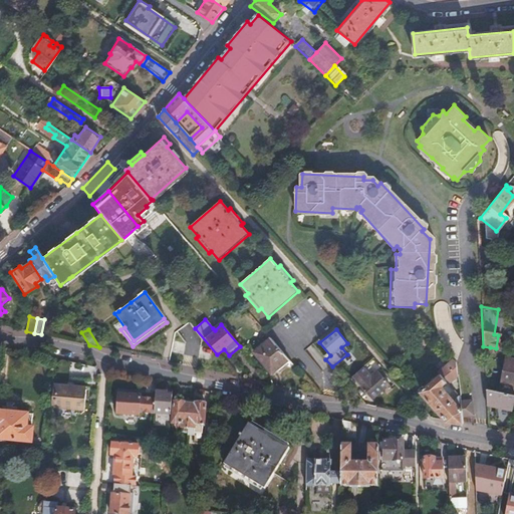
[(278,371),(290,360),(270,338),(253,352),(271,373),(278,371)]
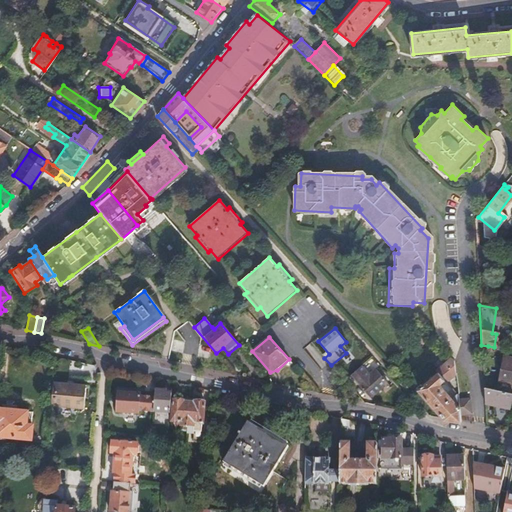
[(447,383),(455,376),(453,360),(450,357),(436,371),(438,372),(447,383)]
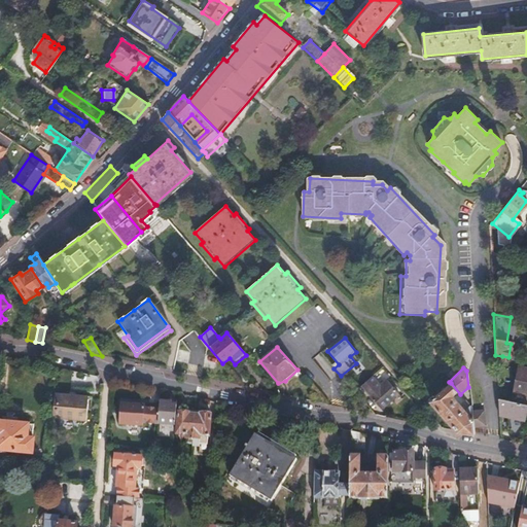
[(526,370),(519,369),(514,390),(526,393),(526,370)]
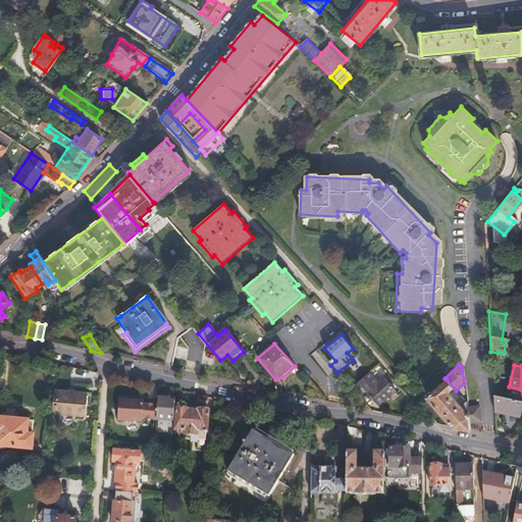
[(377,382),(371,375),(359,384),(378,406),(396,389),(384,376),(377,382)]
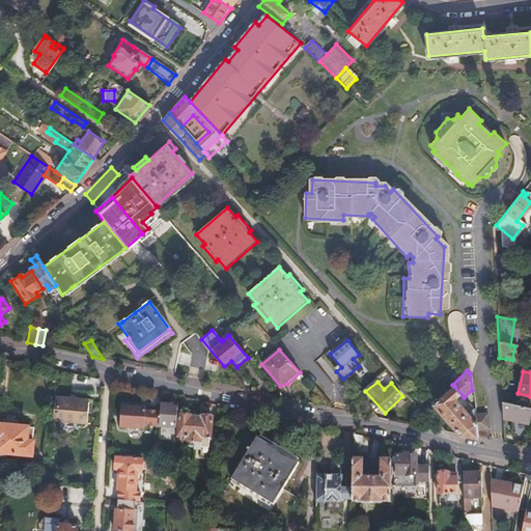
[(462,435),(478,439),(477,431),(475,414),(472,390),(464,397),(454,386),(435,404),(462,435)]
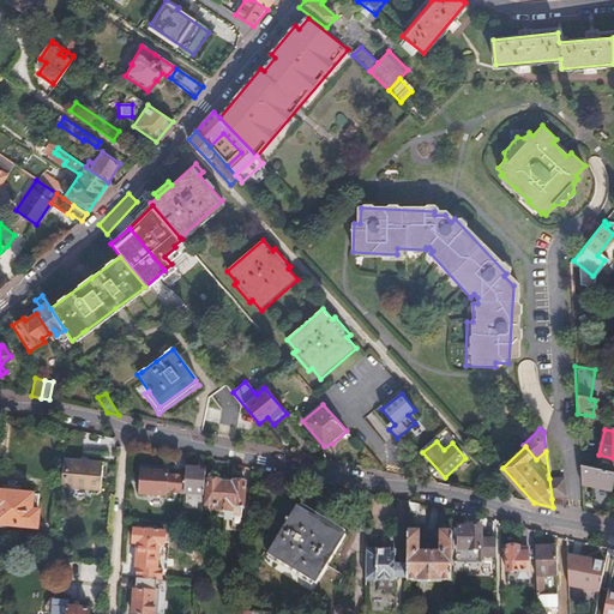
[(101,462),(61,458),(60,486),(84,488),(84,489),(86,494),(96,494),(98,489),(101,462)]
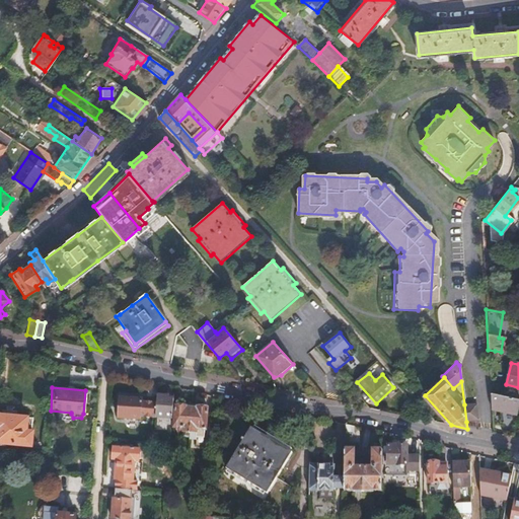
[(503,396),(490,393),(492,425),(504,424),(503,396)]
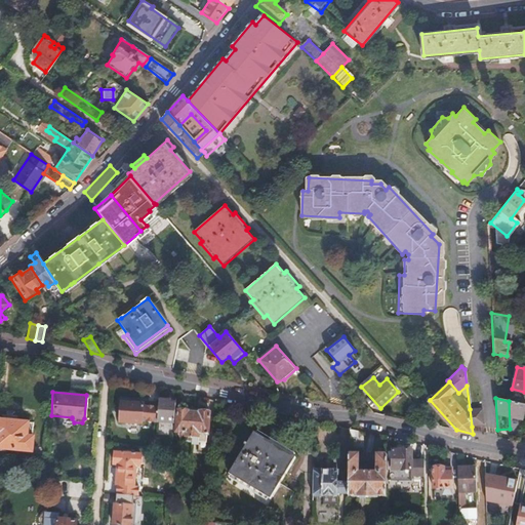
[(158,407),(157,419),(173,421),(174,401),(159,400),(158,407)]
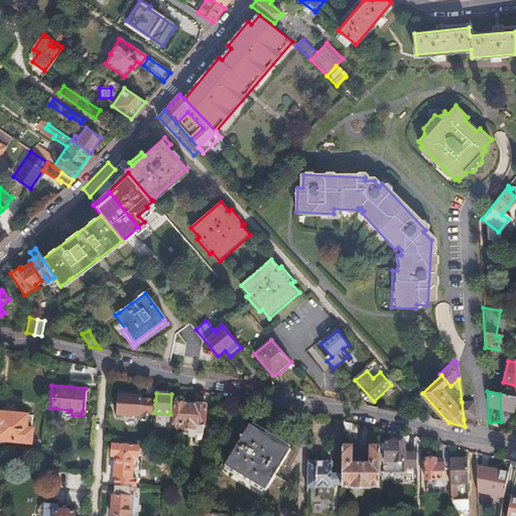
[(119,396),(118,415),(139,416),(139,414),(154,415),(154,412),(155,400),(140,399),(140,397),(119,396)]
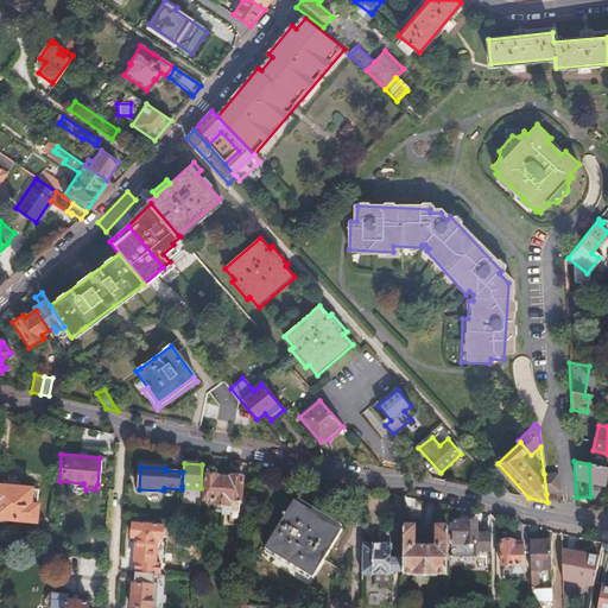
[(544,474),(546,494),(561,492),(557,472),(544,474)]
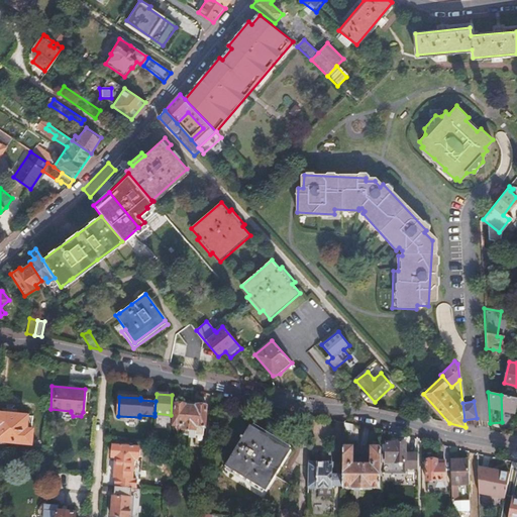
[(186,428),(190,428),(192,405),(187,405),(187,402),(179,402),(178,405),(177,405),(175,425),(186,425),(186,428)]
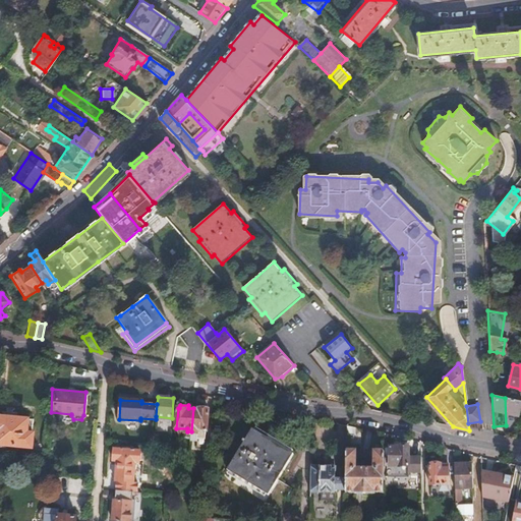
[(193,408),(191,431),(197,431),(197,428),(207,428),(208,408),(193,408)]
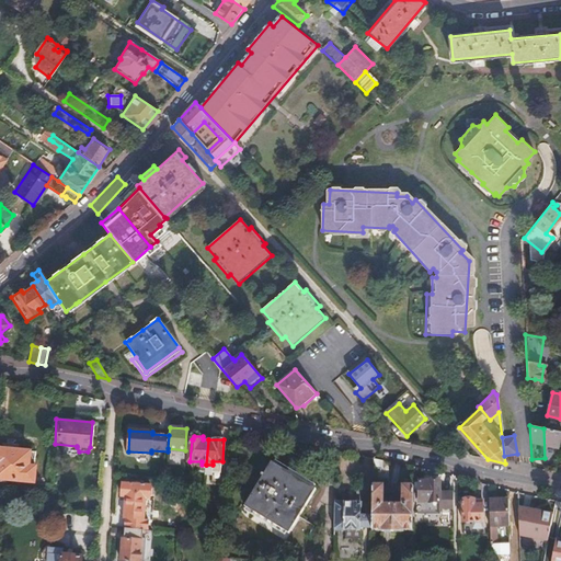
[(34,474),(35,462),(31,462),(32,447),(24,446),(8,445),(0,444),(0,471),(1,471),(0,476),(14,477),(15,473),(34,474)]
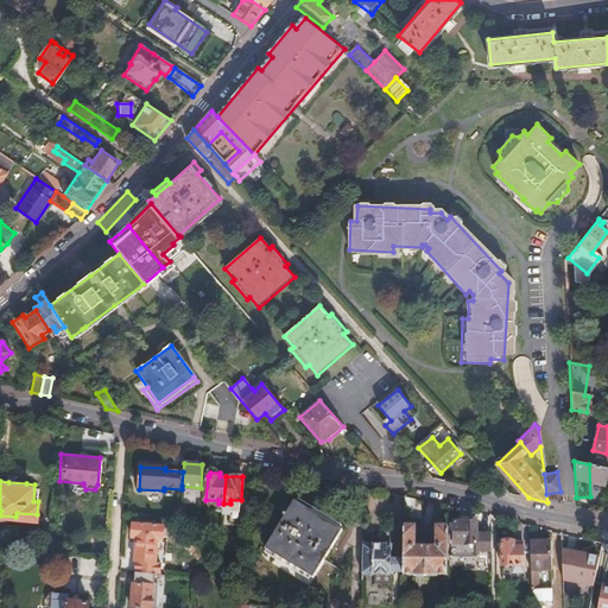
[(293,500),(264,549),(311,578),(341,530),(293,500)]
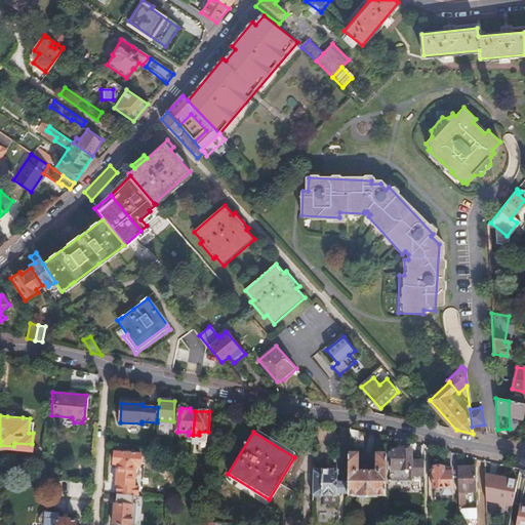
[(410,471),(423,471),(423,459),(410,459),(410,451),(391,450),(391,470),(410,471)]
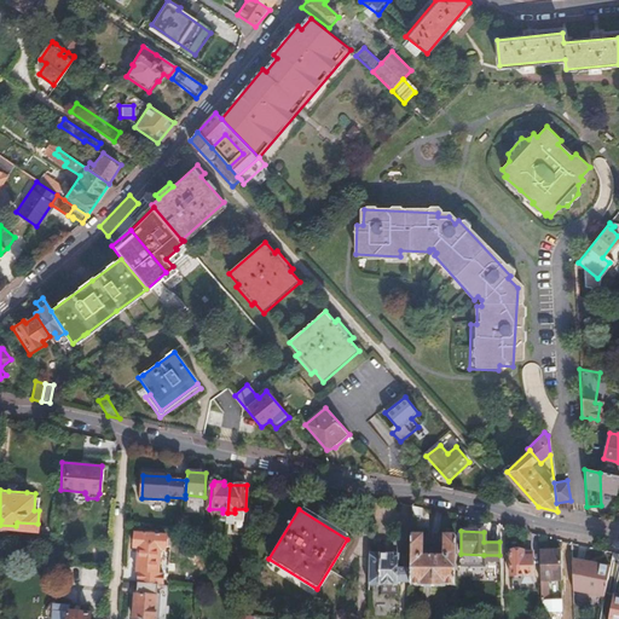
[(134,533),(133,548),(138,548),(137,572),(157,573),(160,549),(162,549),(163,536),(134,533)]
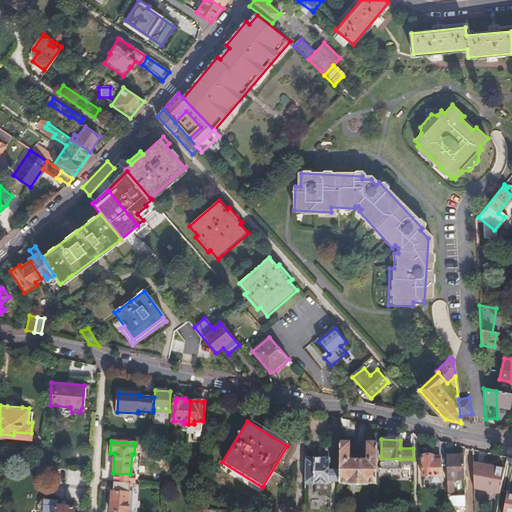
[(350,443),(340,442),(339,483),(376,484),(377,443),(366,443),(366,459),(350,459),(350,443)]
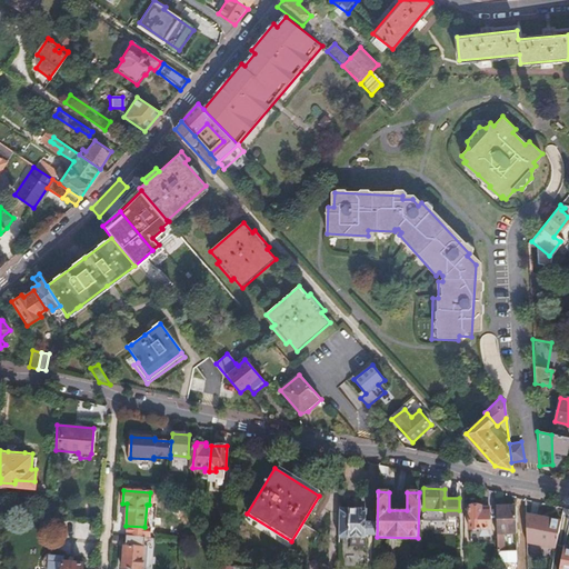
[(517,506),(497,507),(498,533),(498,551),(505,551),(503,533),(517,533),(517,506)]
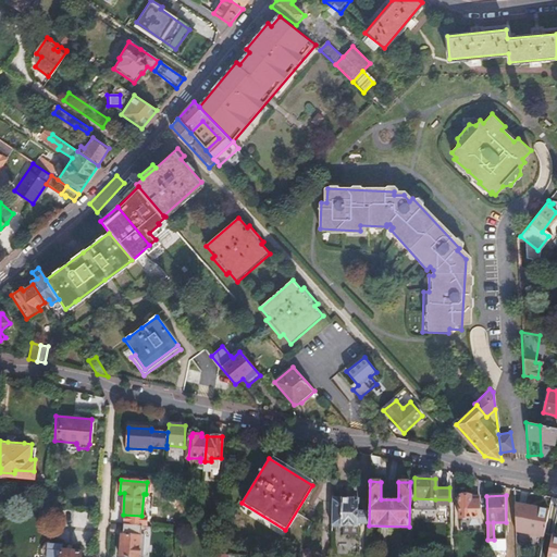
[(466,496),(458,496),(459,518),(479,516),(478,498),(467,499),(466,496)]
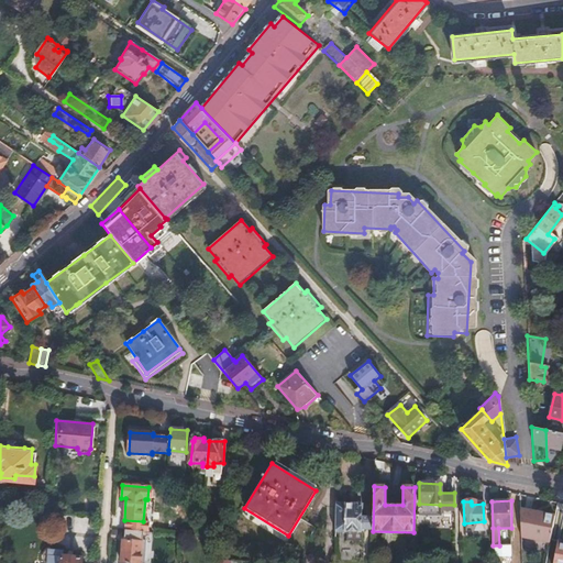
[(362,503),(337,503),(335,531),(361,531),(361,529),(371,529),(371,516),(361,516),(362,503)]
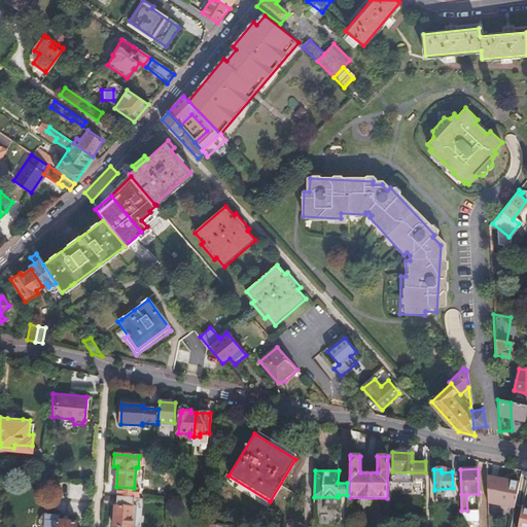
[(488,476),(489,501),(513,507),(519,481),(488,476)]
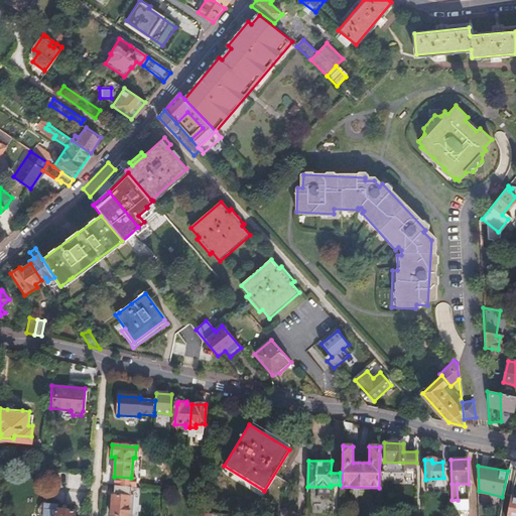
[(48,515),(83,515),(84,515),(84,514),(84,512),(83,511),(81,510),(80,509),(80,501),(62,499),(62,495),(50,494),(49,494),(48,494),(48,495),(47,495),(46,496),(45,497),(44,499),(44,500),(44,501),(44,502),(44,503),(45,504),(45,505),(46,506),(47,507),(48,507),(49,508),(48,515)]
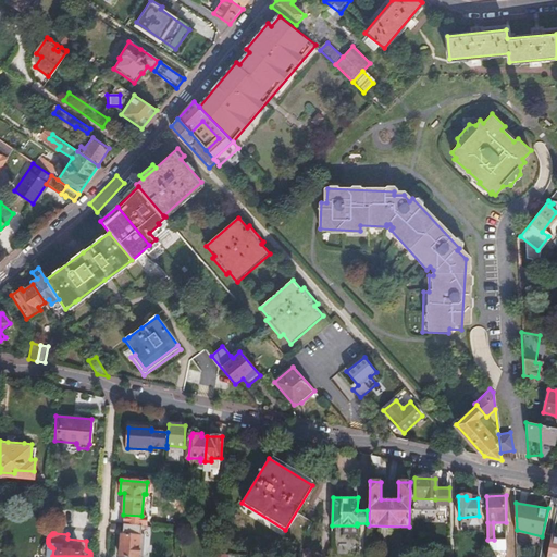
[(556,556),(556,534),(552,533),(547,556),(556,556)]
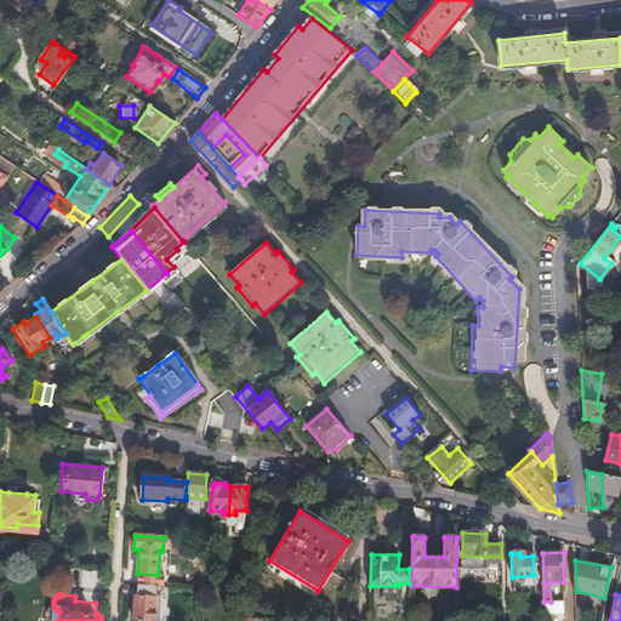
[(135,596),(134,619),(154,620),(155,597),(135,596)]
